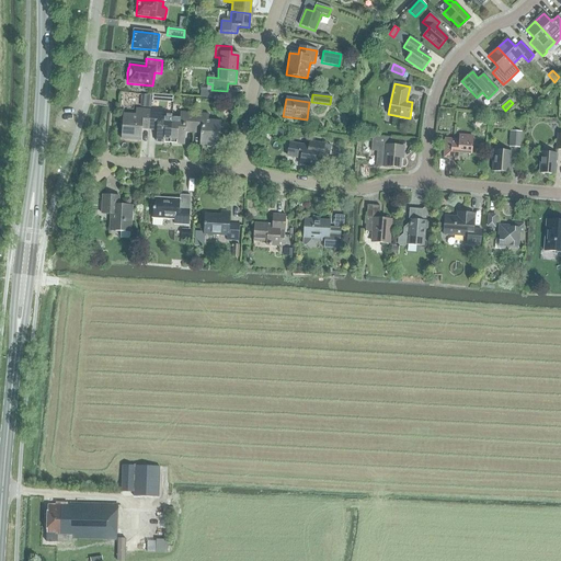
[(140,129),(149,130),(150,111),(136,110),(136,115),(123,114),(121,139),(139,141),(140,129)]
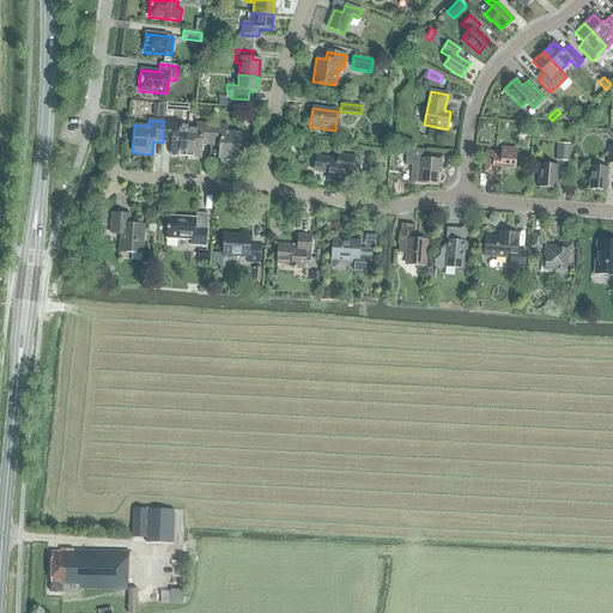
[(164,121),(163,143),(171,143),(170,156),(186,157),(188,129),(178,128),(180,122),(164,121)]
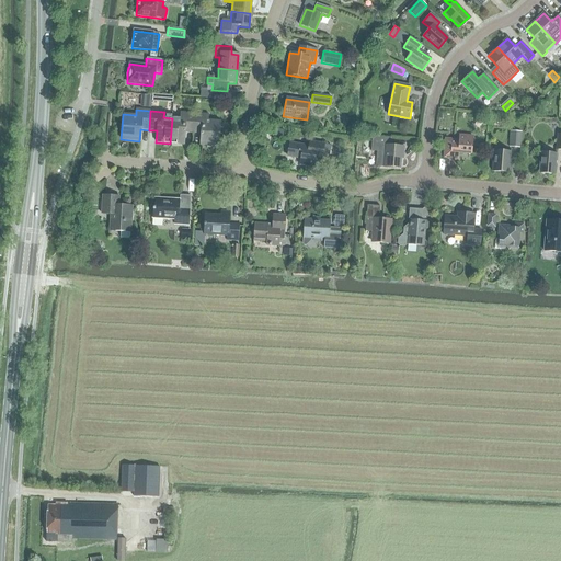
[(180,119),(172,118),(170,144),(183,145),(184,133),(193,134),(194,114),(180,113),(180,119)]
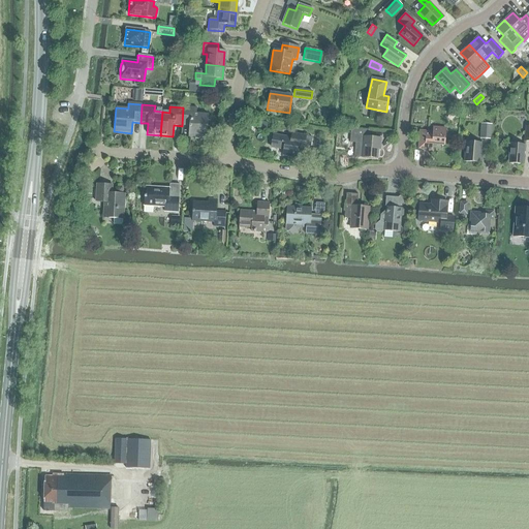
[(183,107),(182,126),(189,126),(188,137),(206,138),(208,116),(196,115),(196,109),(183,107)]
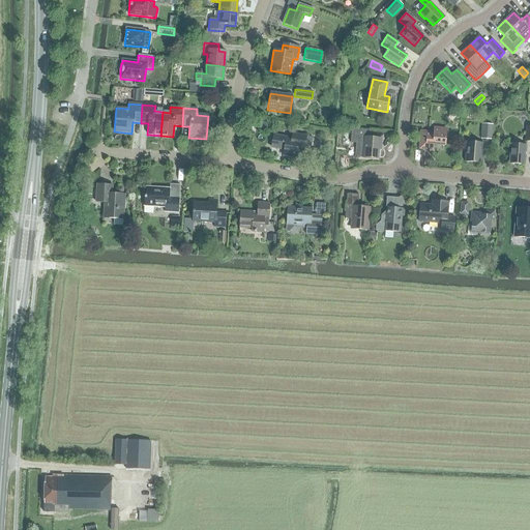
[(493,124),(481,123),(480,139),(492,140),(493,124)]
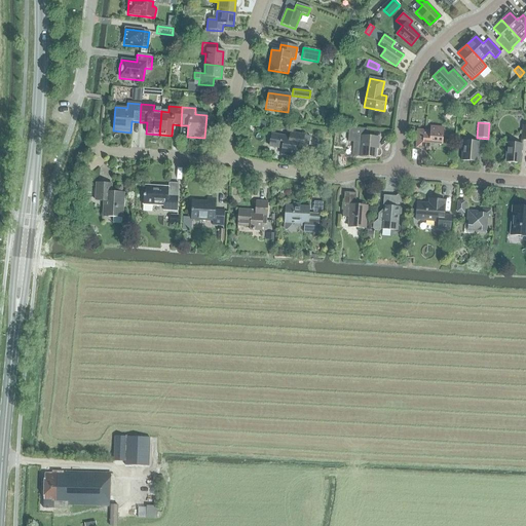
[(443,127),(430,126),(430,132),(417,130),(416,148),(428,149),(429,143),(442,144),(443,127)]
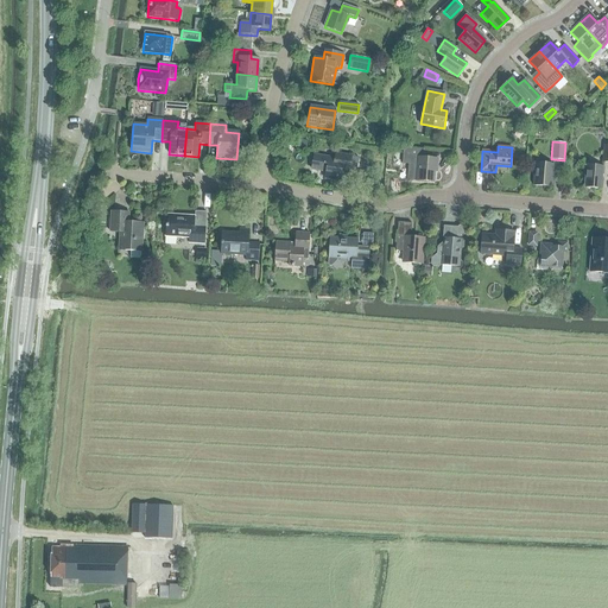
[(423,152),(404,151),(403,163),(409,164),(407,179),(434,182),(435,166),(437,168),(437,158),(423,157),(423,152)]
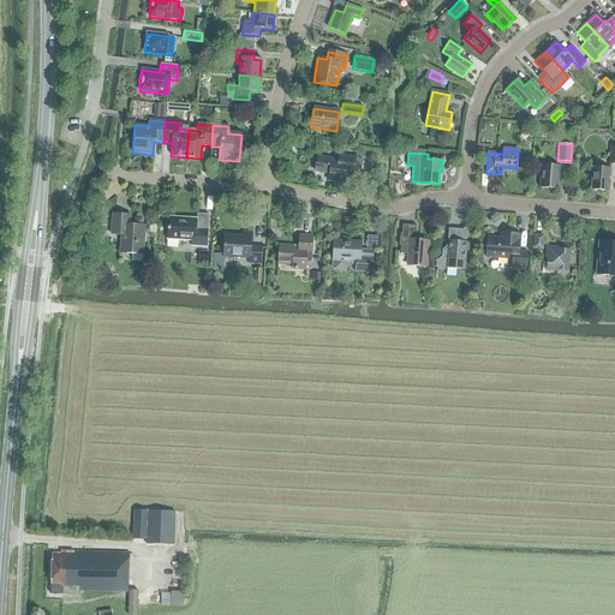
[(354,159),(339,156),(338,161),(316,157),(315,172),(328,174),(327,181),(342,184),(345,172),(352,173),(354,159)]
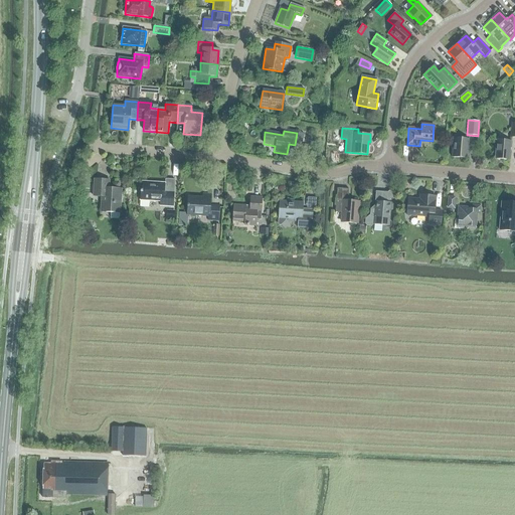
[(469,139),(454,138),(452,157),(467,158),(469,139)]
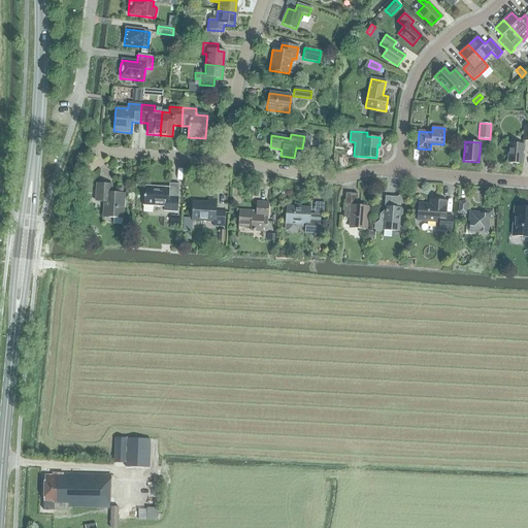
[(523,144),(508,143),(507,162),(522,164),(523,144)]
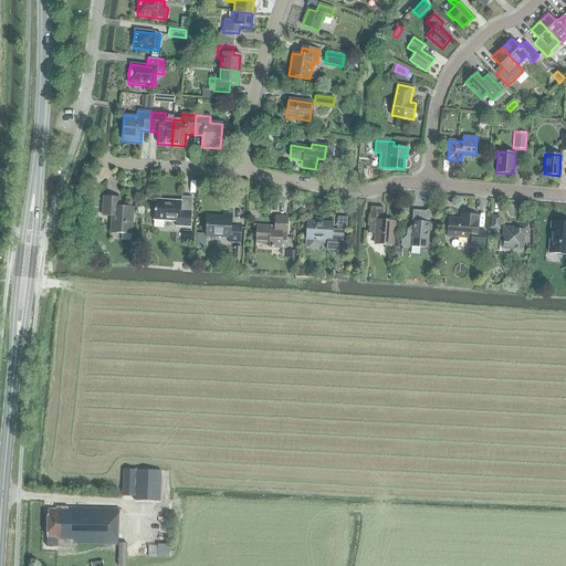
[(119,198),(103,197),(102,216),(112,217),(111,233),(132,234),(133,209),(143,209),(119,207),(119,198)]
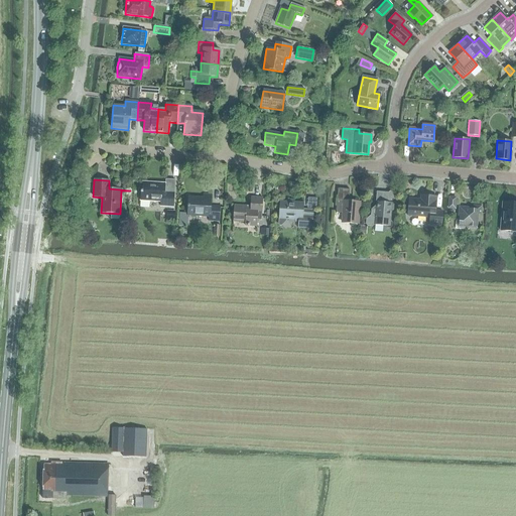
[(165,184),(142,183),(141,190),(140,190),(140,201),(139,207),(149,208),(149,202),(160,203),(160,207),(172,208),(173,195),(164,194),(165,184)]
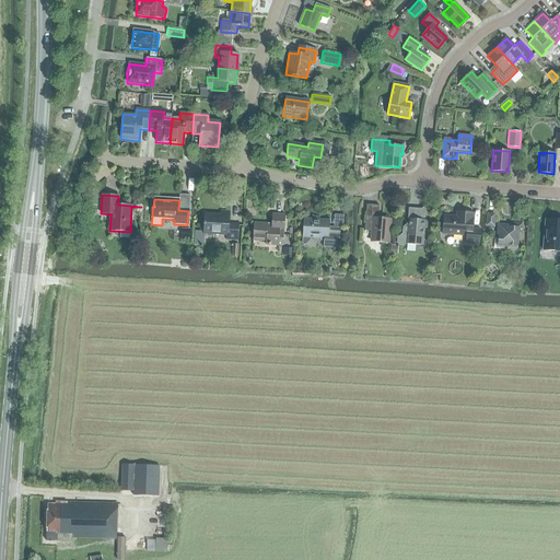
[(380,206),(366,205),(364,231),(372,232),(372,242),(387,243),(389,219),(378,218),(380,206)]
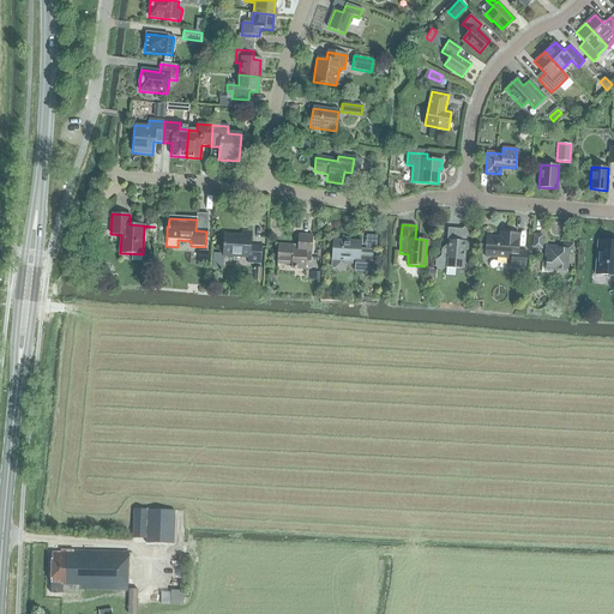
[(468,227),(464,227),(462,229),(447,228),(446,245),(441,250),(440,257),(435,260),(435,262),(434,266),(437,269),(443,270),(445,268),(458,269),(459,271),(464,271),(467,270),(467,265),(464,263),(465,252),(468,250),(469,245),(467,241),(464,241),(464,239),(469,234),(470,230),(468,227)]
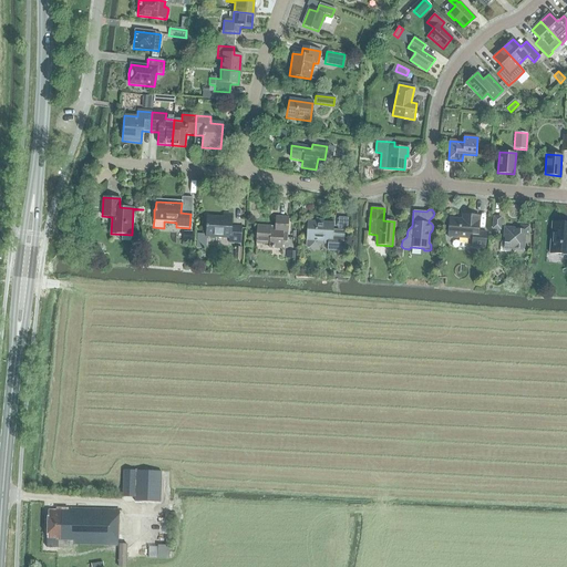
[(207,218),(206,234),(206,238),(228,239),(228,243),(240,244),(240,229),(232,228),(232,215),(223,215),(223,219),(207,218)]
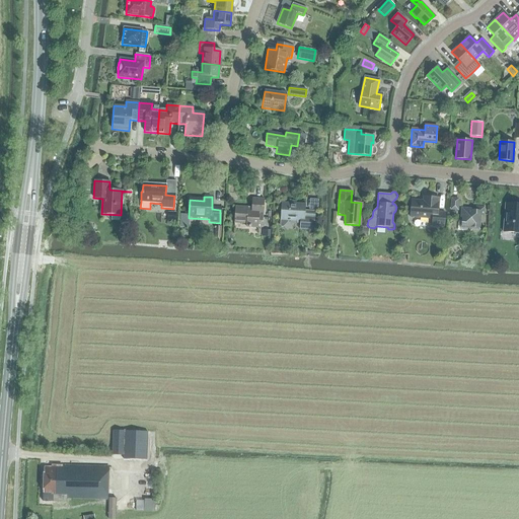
[(439,198),(427,197),(426,201),(412,200),(410,217),(432,219),(432,226),(444,226),(445,213),(437,212),(439,198)]
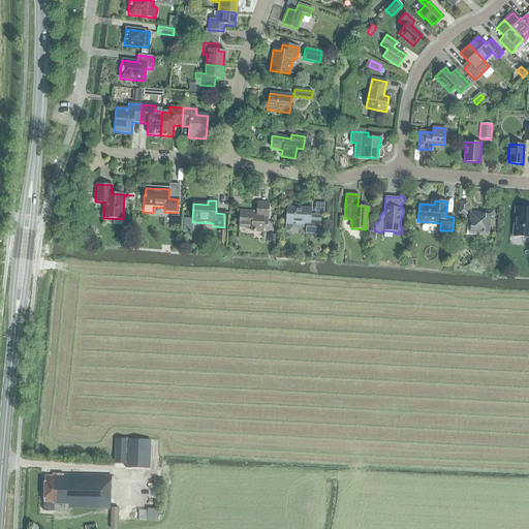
[(269,204),(256,203),(256,213),(240,212),(239,227),(251,228),(250,231),(263,231),(263,226),(268,226),(269,204)]
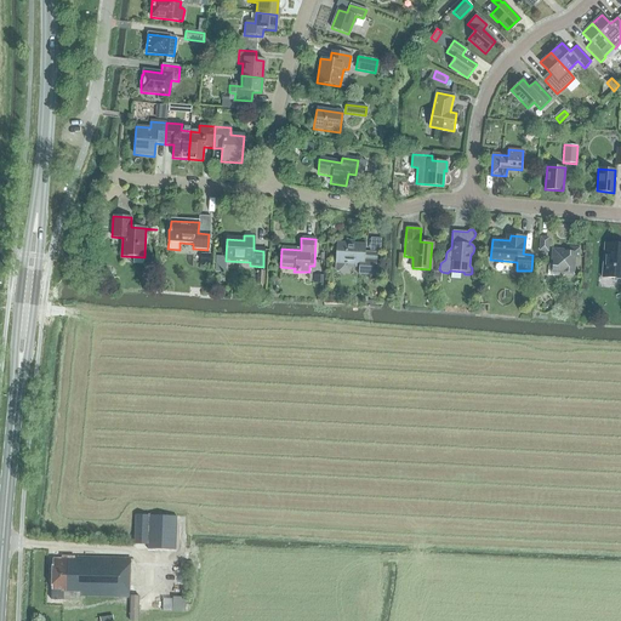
[(550,238),(540,238),(539,251),(548,252),(550,238)]
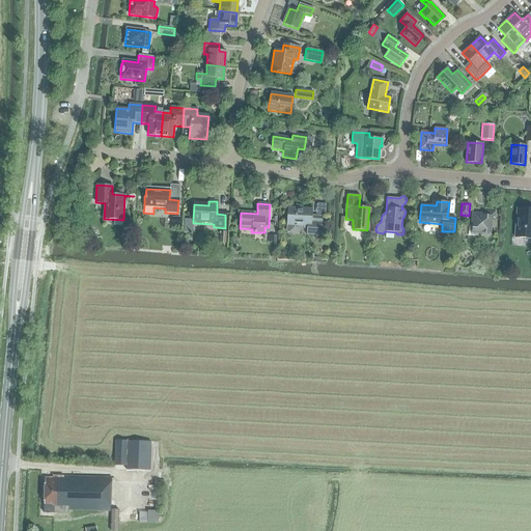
[(302,206),(296,205),(296,207),(287,207),(286,224),(285,232),(289,232),(295,227),(303,227),(303,228),(306,229),(306,234),(322,235),(323,216),(311,216),(312,210),(302,208),(302,206)]
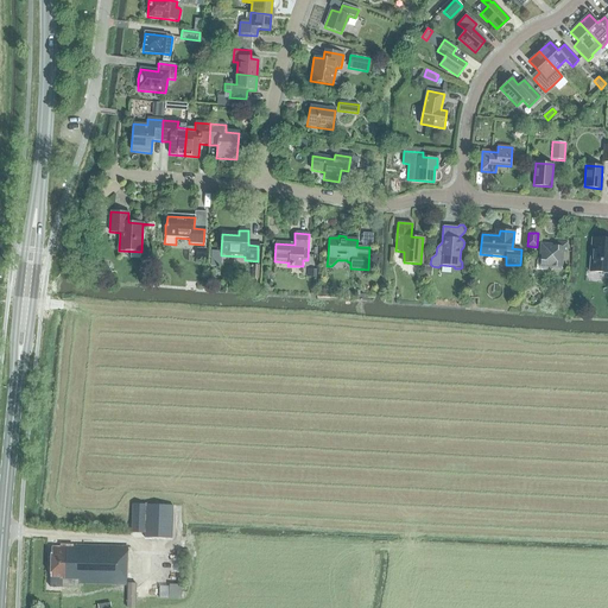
[(607,239),(591,239),(590,260),(586,264),(589,268),(589,271),(607,272),(607,239)]
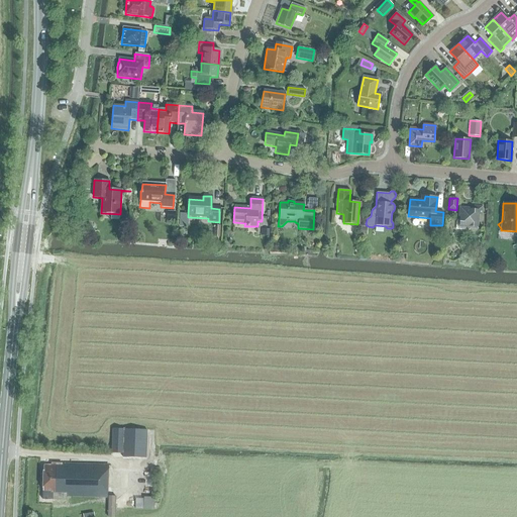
[(482,206),(474,206),(473,209),(459,207),(458,219),(455,219),(455,229),(464,230),(466,227),(477,228),(479,215),(482,215),(482,206)]
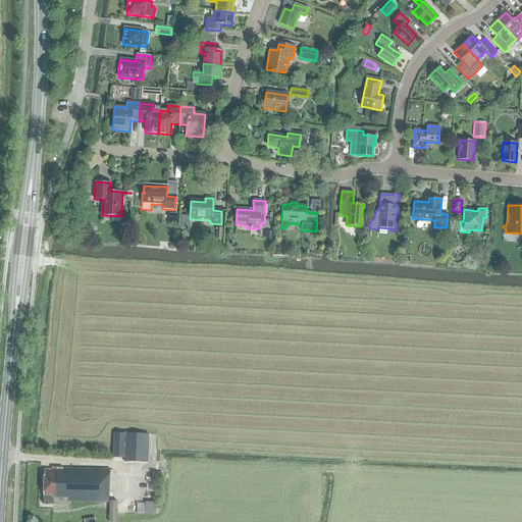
[(168,213),(168,222),(176,223),(177,213),(168,213)]
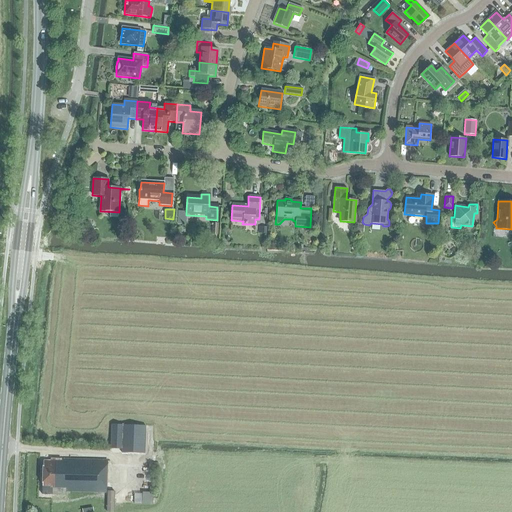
[(186,211),(177,211),(177,224),(186,224),(186,215),(186,211)]
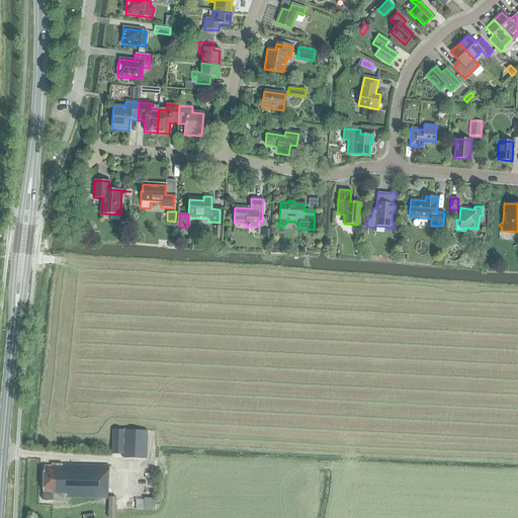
[(147,431),(112,429),(111,454),(122,454),(122,458),(146,459),(147,431)]
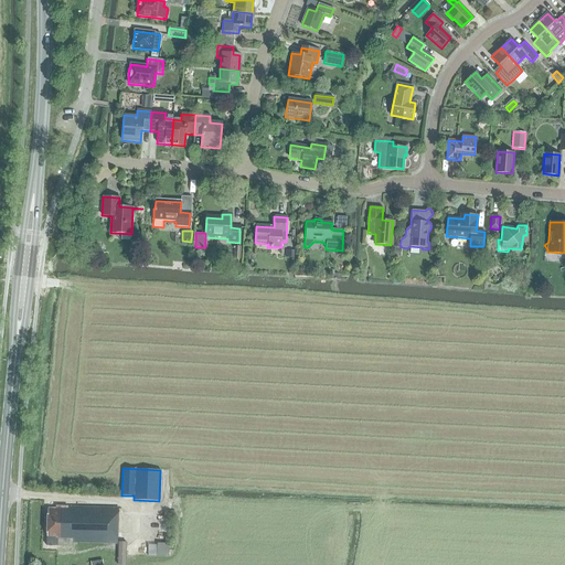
[(118,508),(68,507),(67,509),(48,508),(46,546),(57,546),(57,542),(117,544),(118,508)]
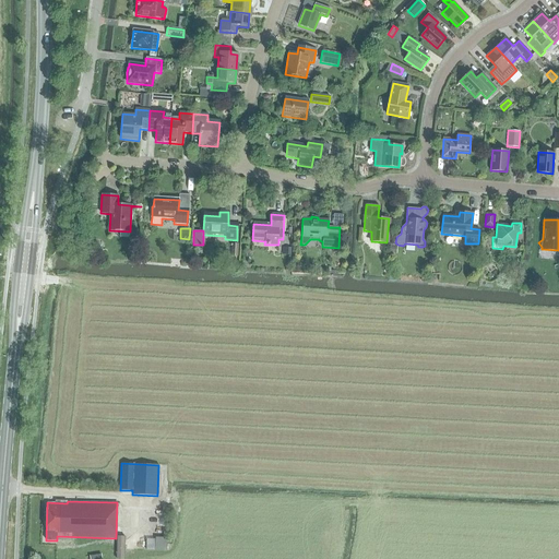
[(170,549),(170,537),(150,536),(150,549),(170,549)]
